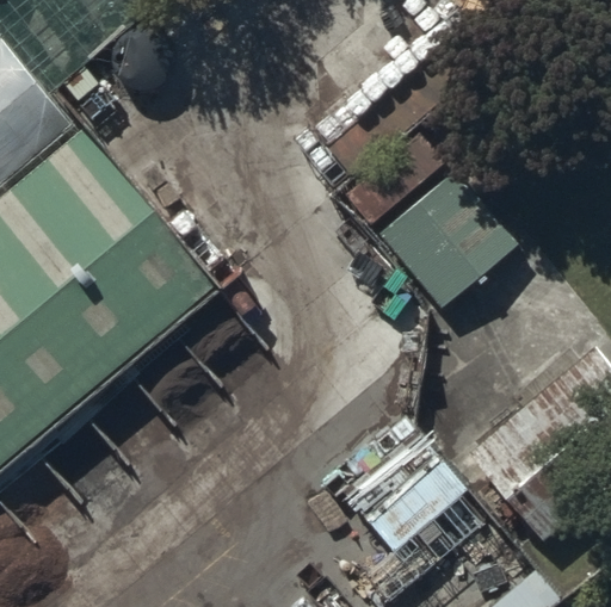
[(0,36),(0,186),(74,127),(63,112),(0,36)]
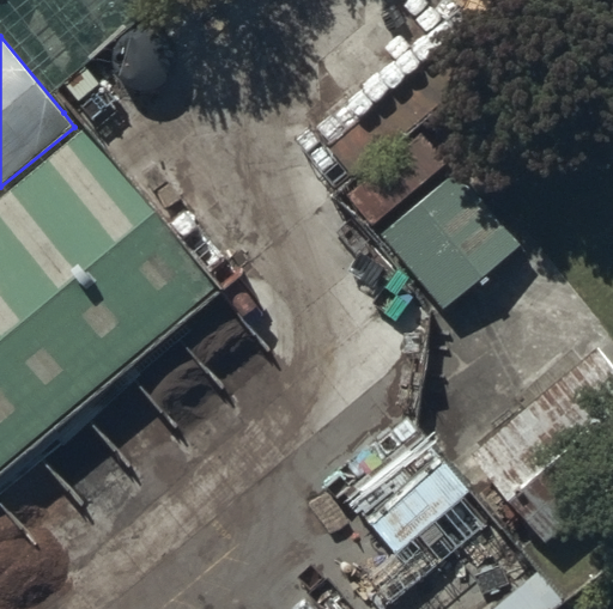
[(0,473),(217,294),(80,132),(0,198),(0,473)]
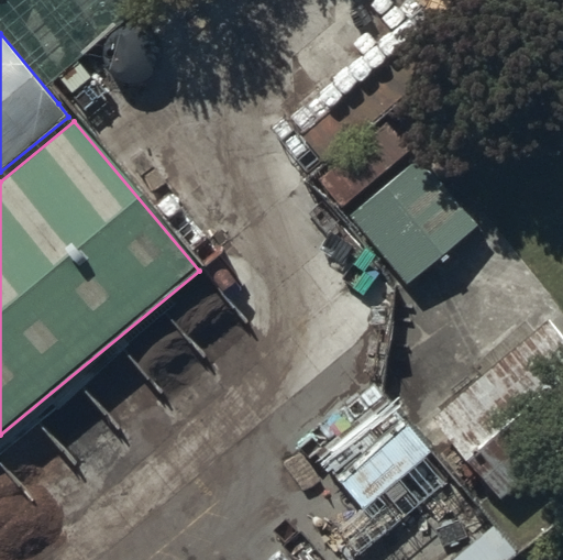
[(418,157),(349,216),(406,284),(475,227),(418,157)]
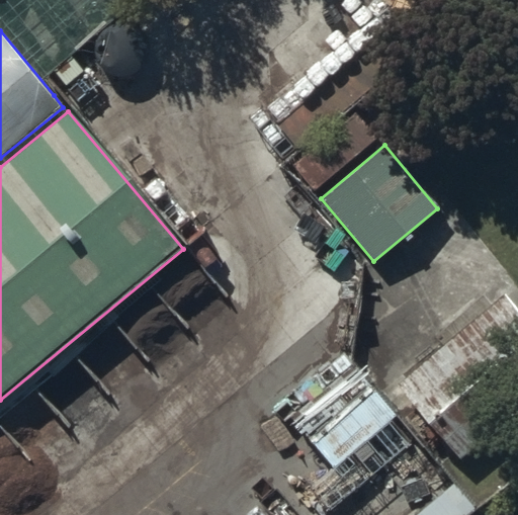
[(517,414),(517,312),(504,294),(398,383),(462,461),(517,414)]
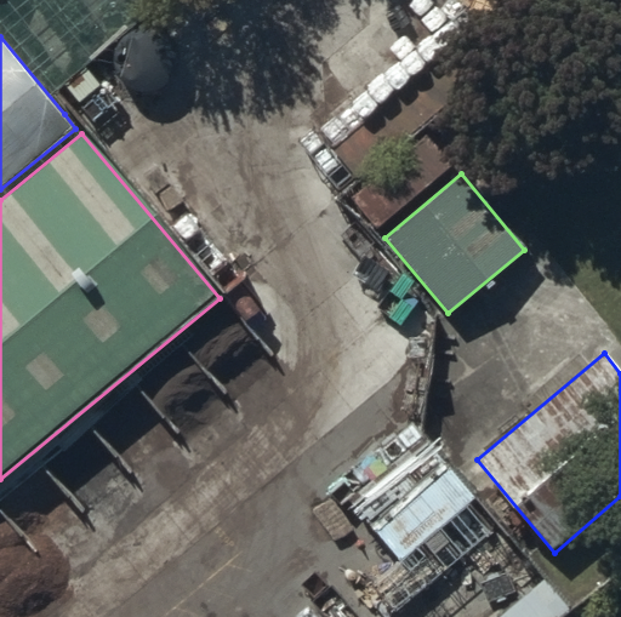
[(563,616),(569,612),(542,581),(499,616),(563,616)]
